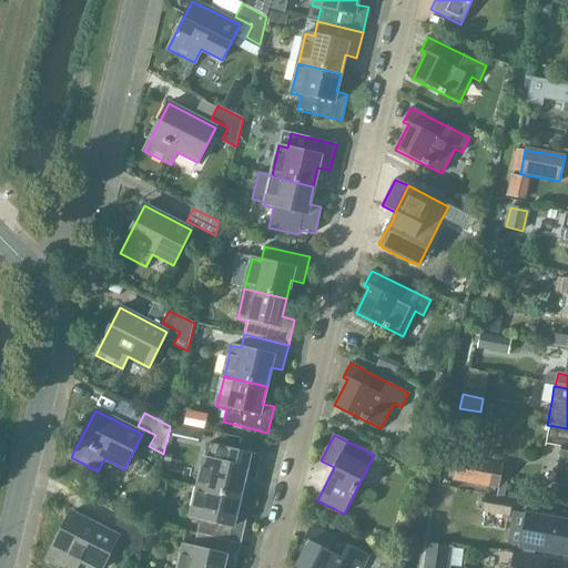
[(255,483),(262,457),(217,446),(214,460),(204,458),(198,488),(240,498),(244,479),(255,483)]
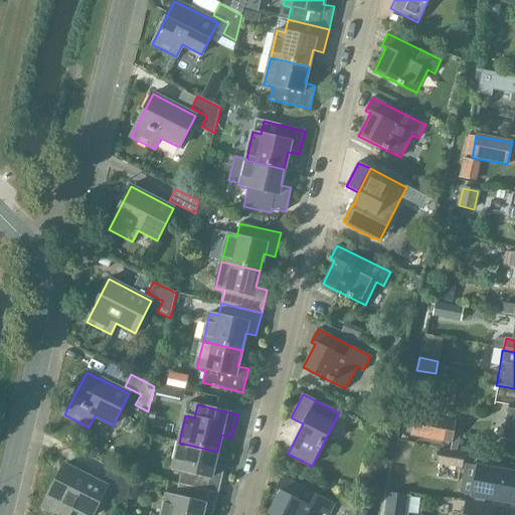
[(514,406),(509,405),(502,443),(514,445),(514,406)]
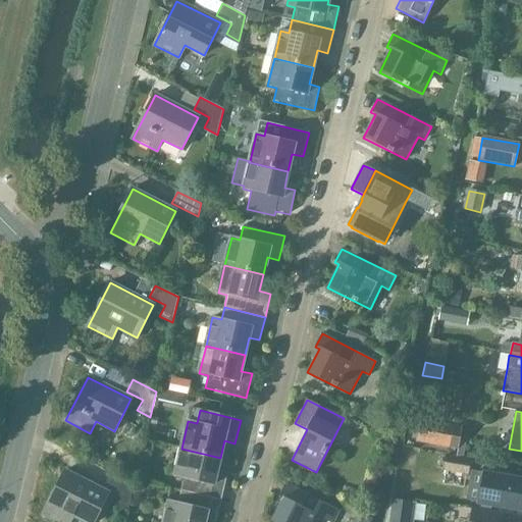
[(421,420),(417,441),(458,450),(462,428),(421,420)]
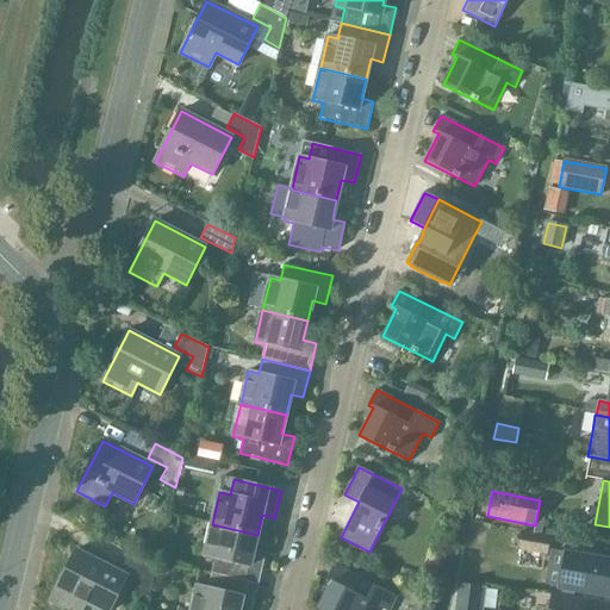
[(253,555),(257,535),(212,524),(204,556),(215,559),(211,573),(259,585),(265,558),(253,555)]
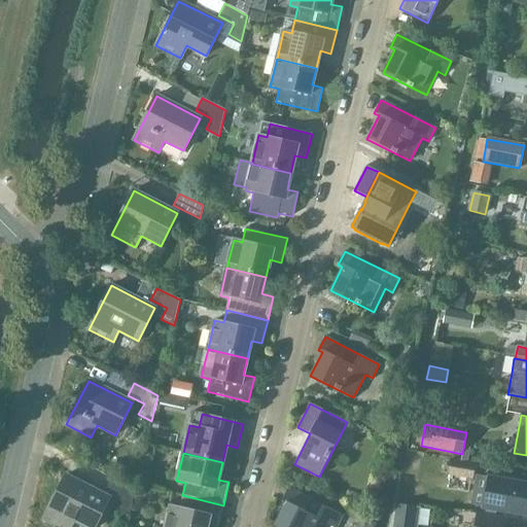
[(475,464),(451,460),(448,476),(472,480),(475,464)]
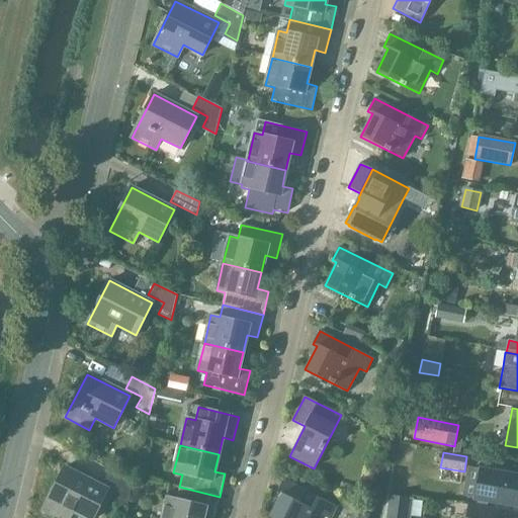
[(84,517),(93,517),(108,490),(65,467),(42,511),(57,517),(69,517),(73,512),(84,517)]
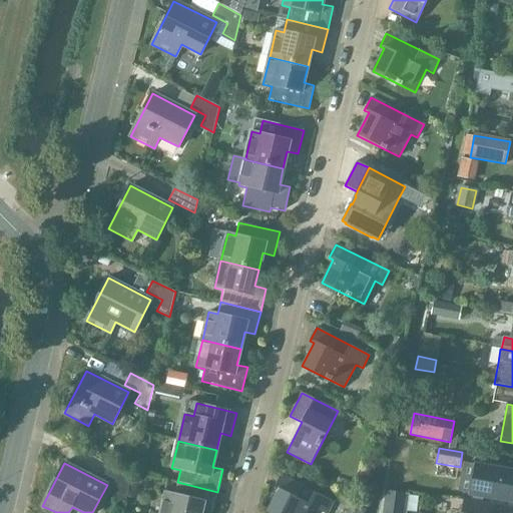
[(512,471),(476,465),(471,495),(512,502),(512,471)]
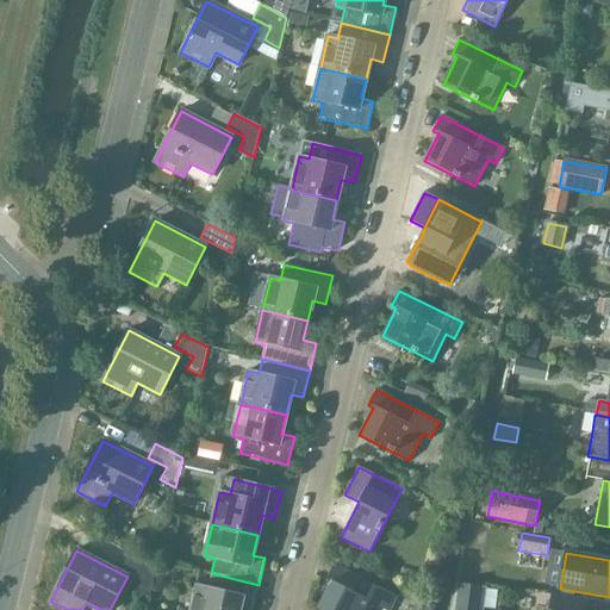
[(390,609),(397,597),(334,565),(327,580),(331,583),(317,609),(379,609),(381,609),(384,609),(390,609)]
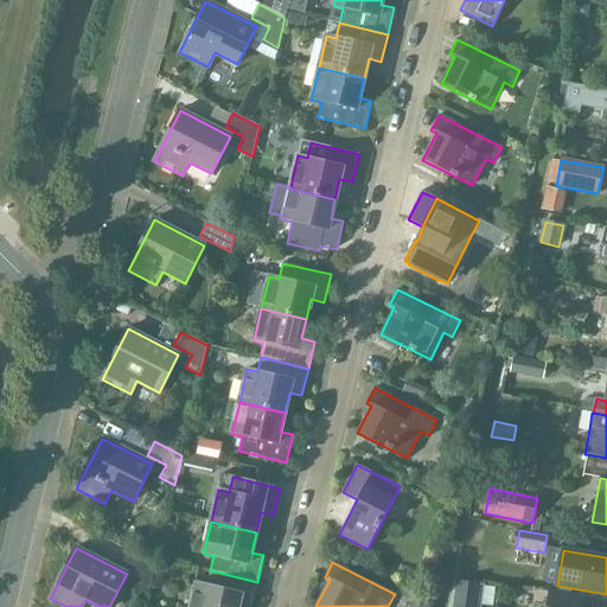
[(197,583),(190,606),(237,606),(238,606),(243,606),(251,606),(257,582),(210,570),(206,586),(197,583)]
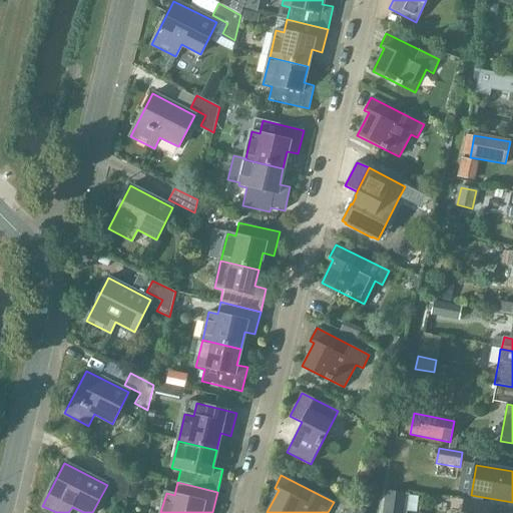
[(384,512),(402,512),(405,498),(387,495),(384,512)]
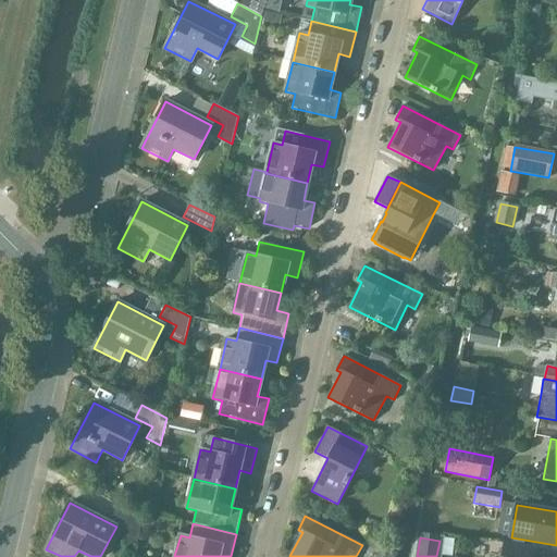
[(528,556),(529,548),(504,544),(502,556),(528,556)]
